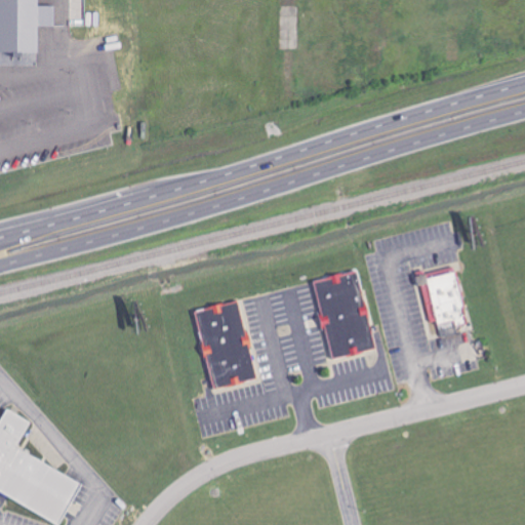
[(0,0),(0,52),(40,52),(40,27),(55,26),(55,6),(40,6),(39,0),(0,0)]
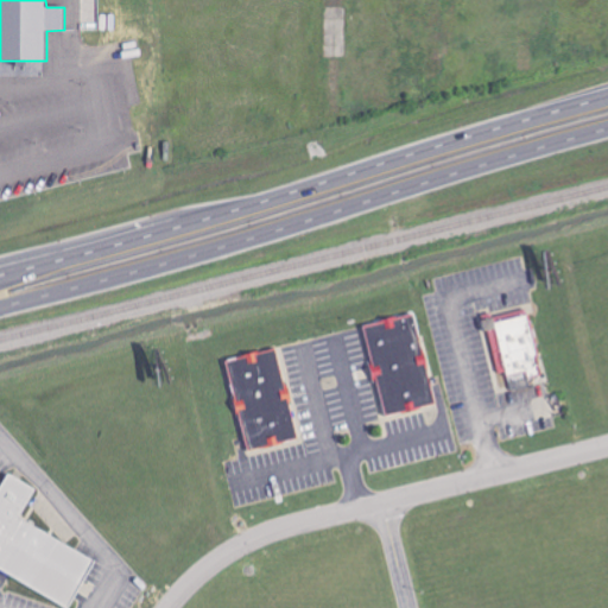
[(367,324),(385,416),(436,406),(417,315),(367,324)]
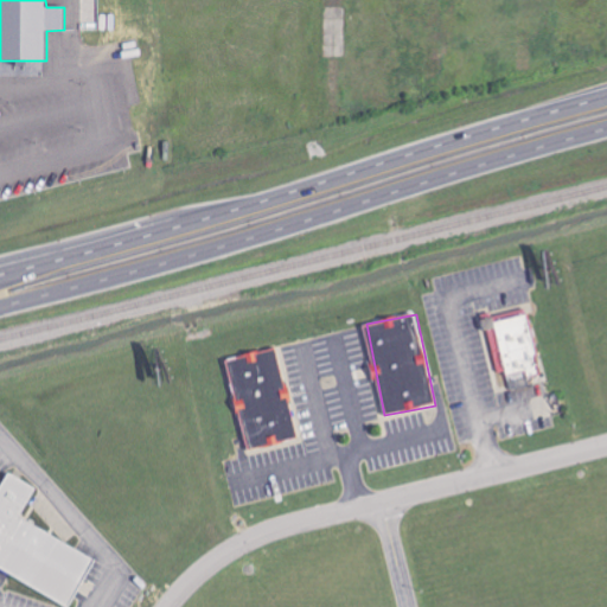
[(496,321),(494,318),(486,320),(497,376),(526,370),(528,377),(542,374),(530,315),(496,321)]
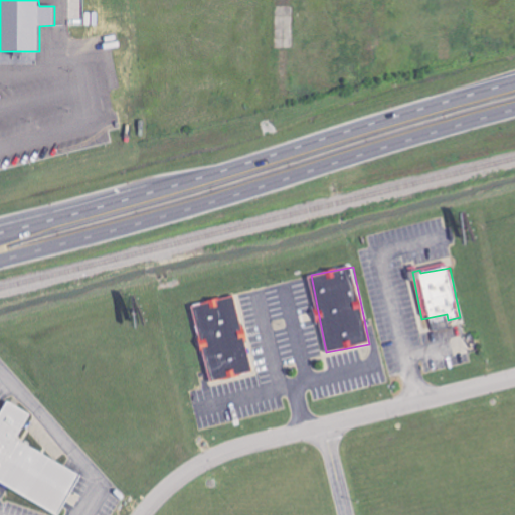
[(252,373),(244,330),(242,330),(236,296),(195,304),(209,381),(252,373)]
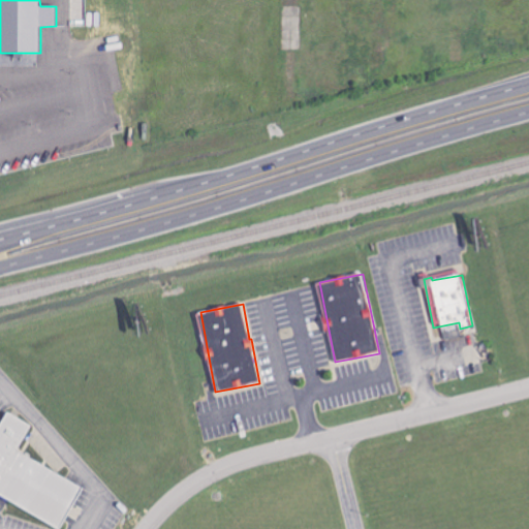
[(18,453),(31,426),(6,412),(0,424),(0,497),(61,528),(83,487),(18,453)]
